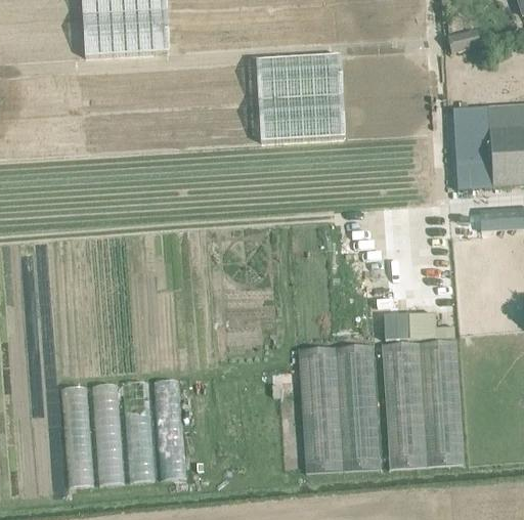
[(479,46),(477,34),(469,36),(469,35),(468,32),(447,36),(450,52),(479,46)]
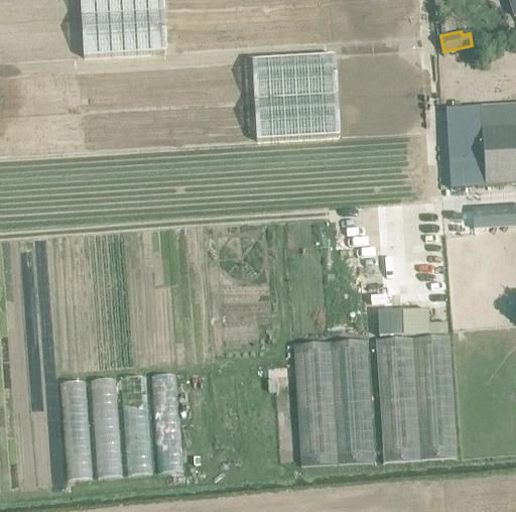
[(338,50),(340,132),(422,130),(419,47),(338,50)]
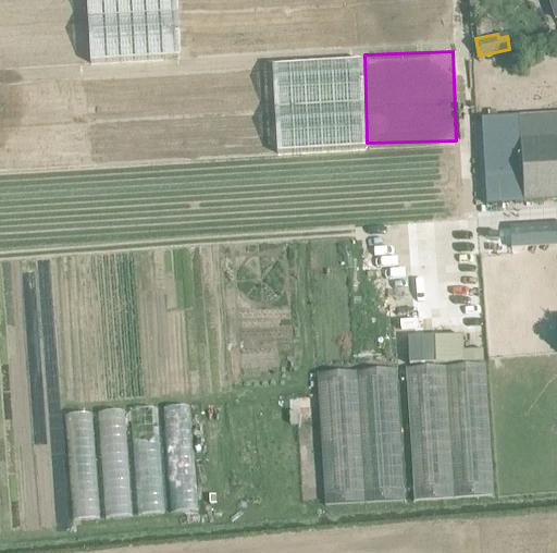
[(556,196),(556,111),(480,117),(484,174),(521,172),(522,199),(556,196)]
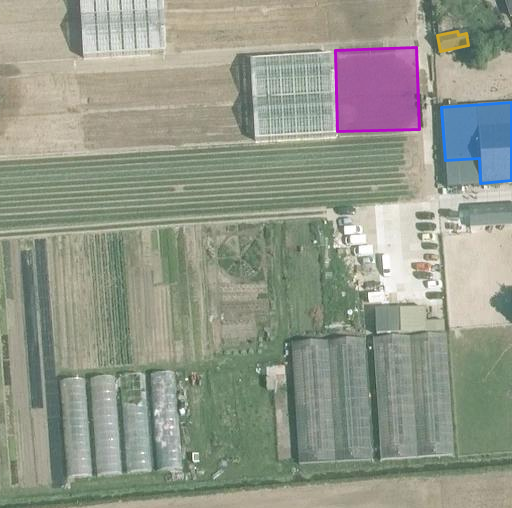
[(375,305),(376,329),(400,329),(399,305),(375,305)]
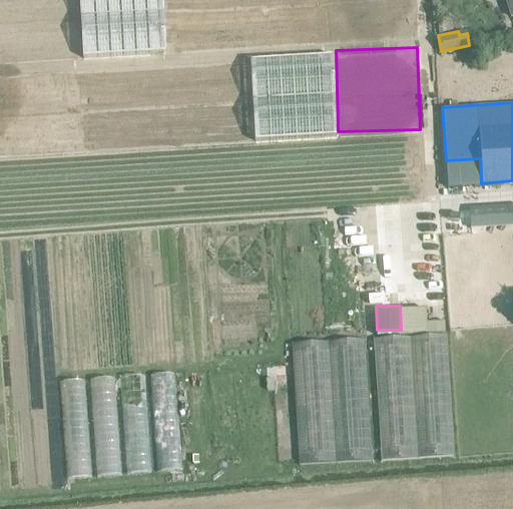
[(449,332),(376,335),(380,456),(454,453),(449,332)]
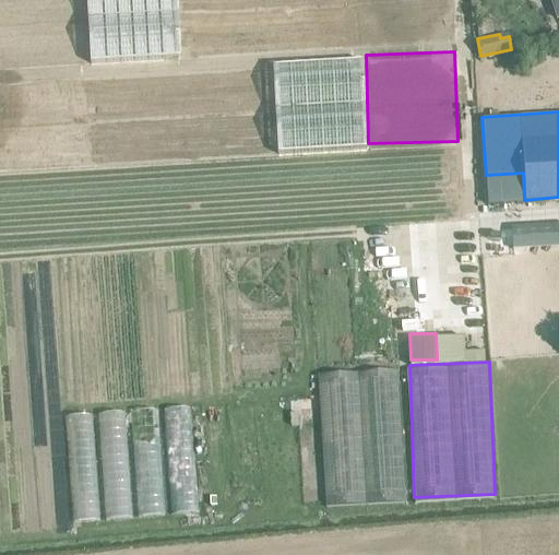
[(400,367),(320,370),(325,502),(404,499),(400,367)]
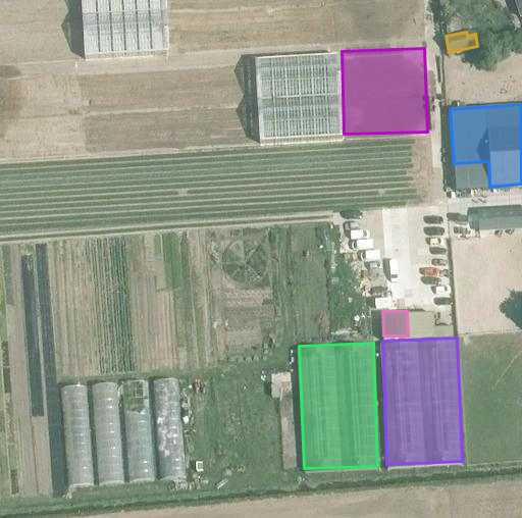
[(185,475),(180,376),(155,376),(159,476),(185,475)]
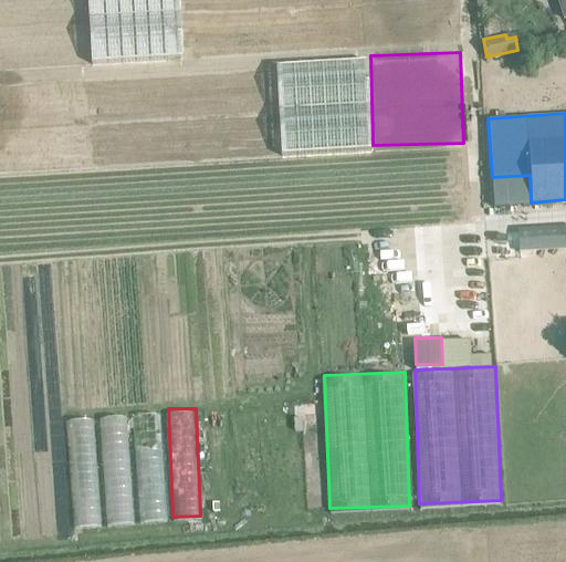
[(136,410),(139,519),(166,519),(163,410),(136,410)]
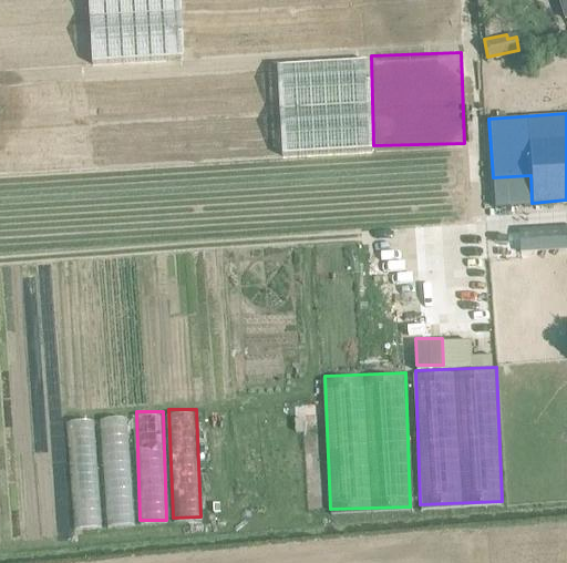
[(130,415),(103,415),(106,523),(133,522),(130,415)]
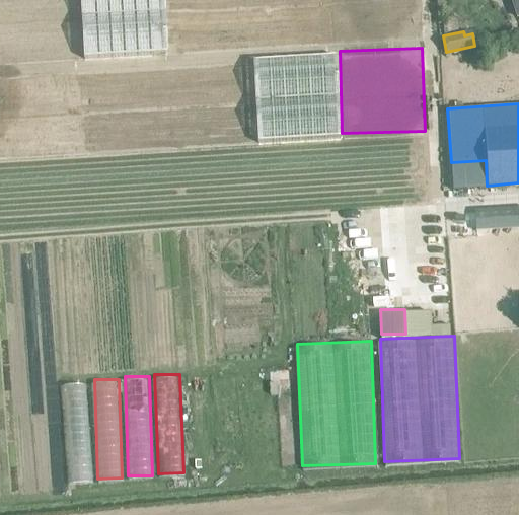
[(91,480),(87,381),(65,382),(69,481),(91,480)]
